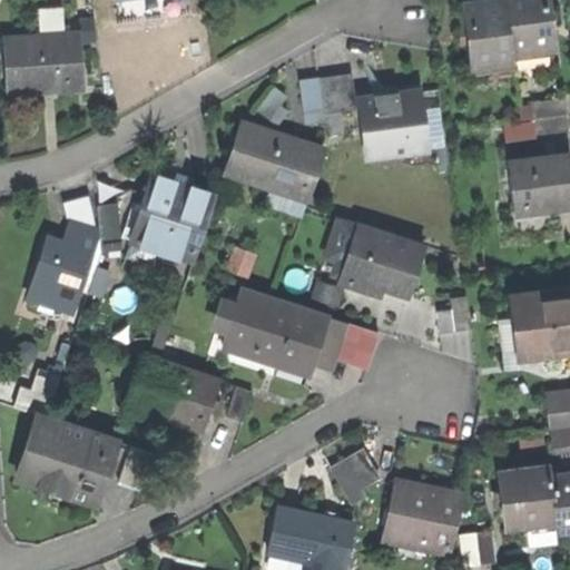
[(503,0),(480,0),(463,2),(471,64),(510,59),(509,50),(503,0)]
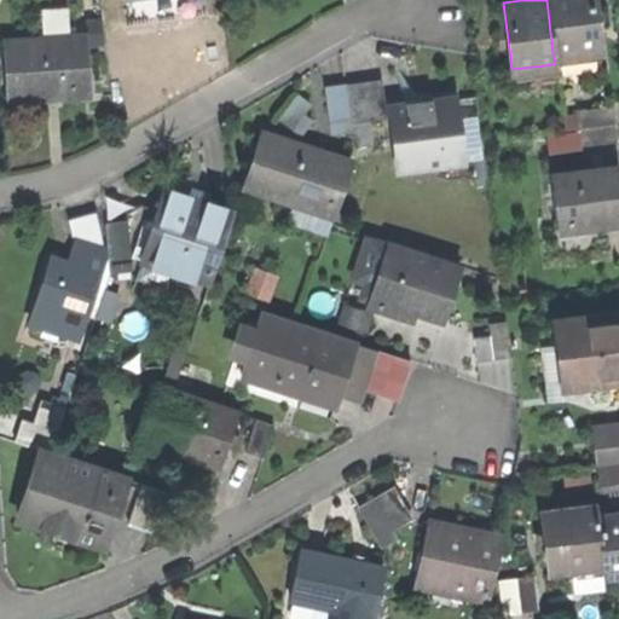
[(547,0),(553,55),(597,50),(591,0),(547,0)]
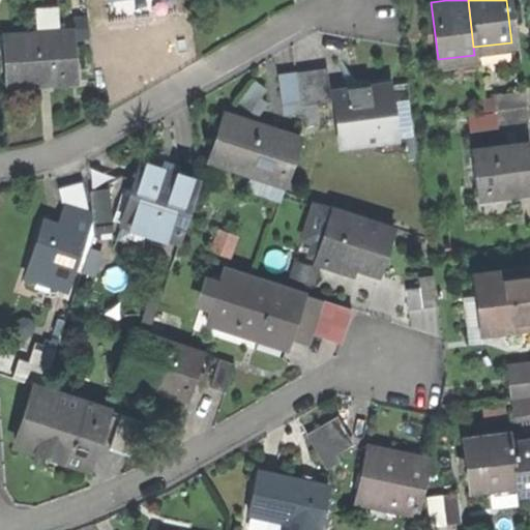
[(49,77),(49,81),(77,80),(74,31),(2,35),(5,80),(49,77)]
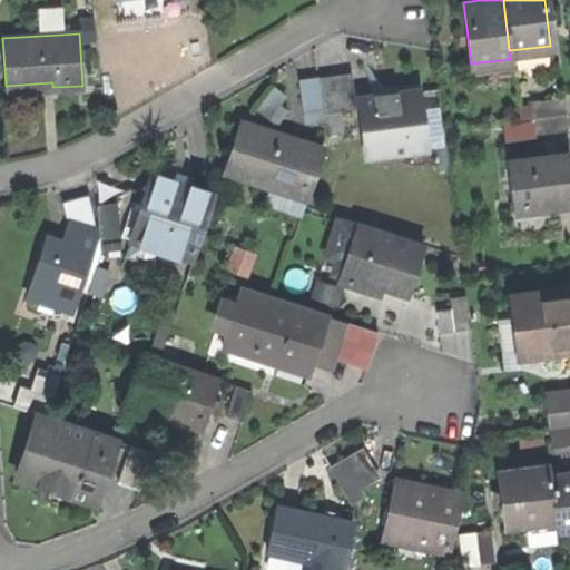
[(350,74),(318,77),(322,110),(323,118),(324,128),(347,125),(345,109),(354,108),(350,74)]
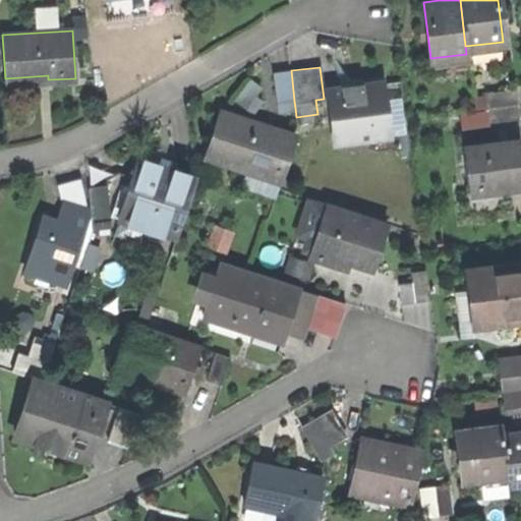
[(273,73),(278,110),(295,108),(294,101),(291,70),(273,73)]
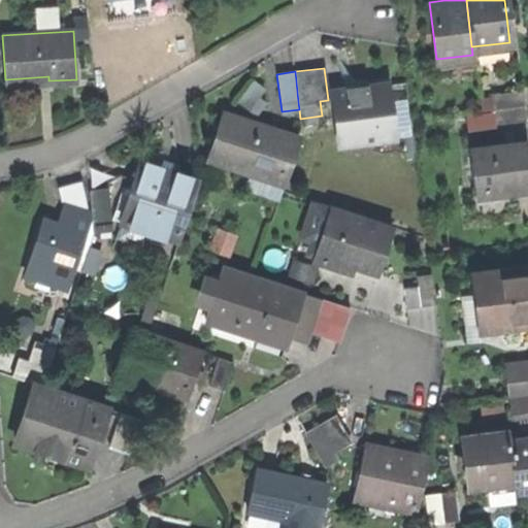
[(257,74),(241,97),(256,107),(271,84),(257,74)]
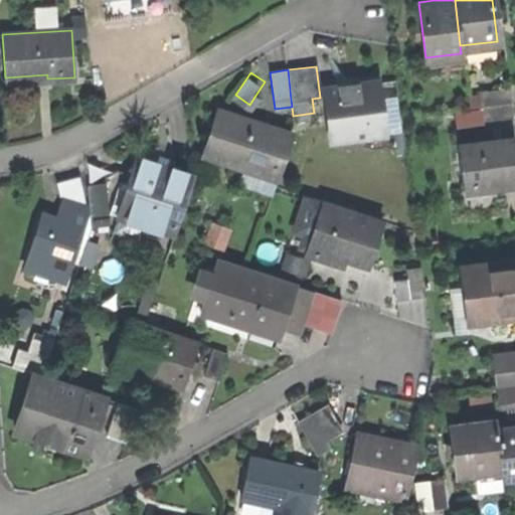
[(375,81),(324,88),(331,140),(381,133),(375,81)]
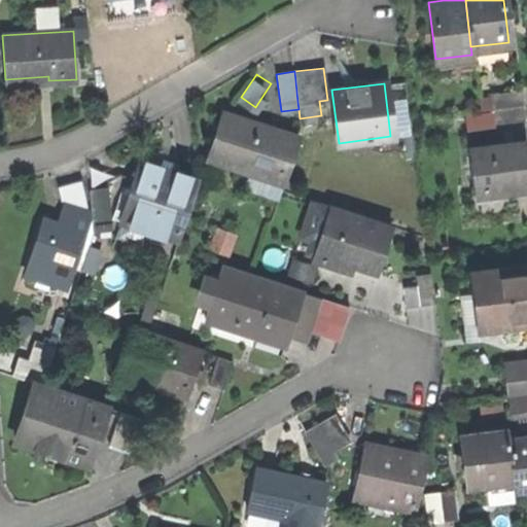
[(491,92),(493,107),(523,105),(522,90),(491,92)]
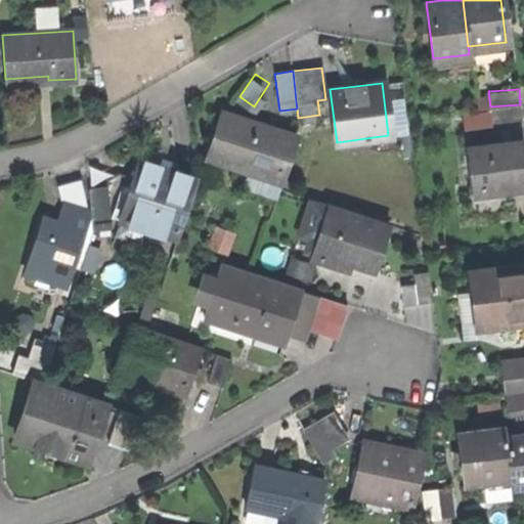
[(490,106),(491,123),(521,120),(520,104),(490,106)]
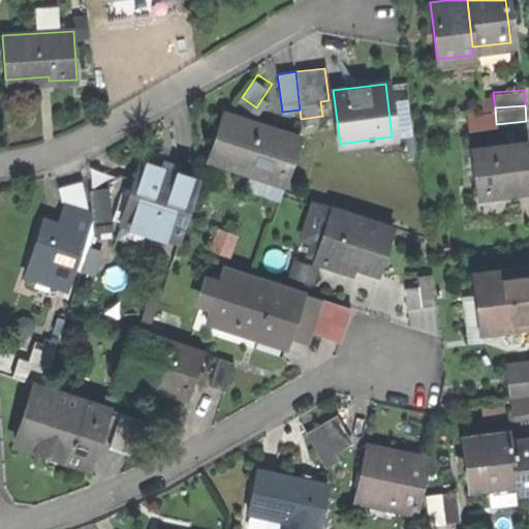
[(222,112),(208,159),(251,173),(247,186),(280,196),(299,135),(222,112)]
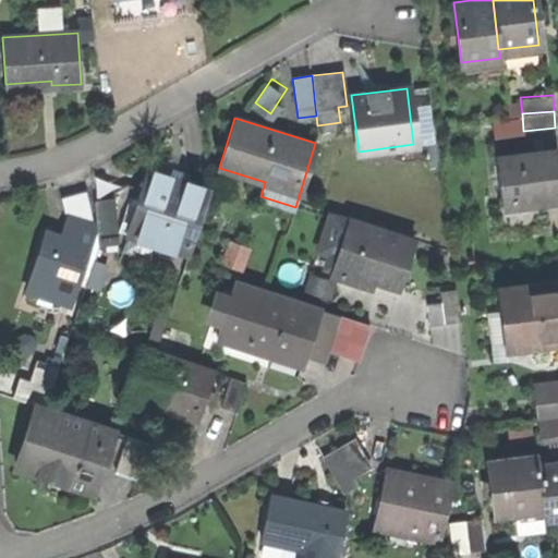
[(495,155),(500,205),(557,198),(557,158),(557,148),(495,155)]
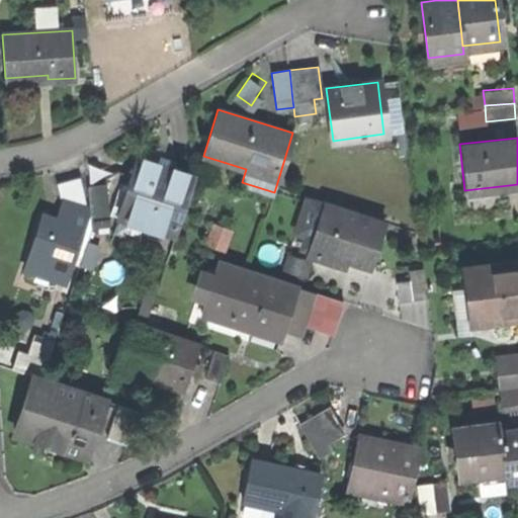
[(136,158),(116,216),(151,227),(153,221),(175,228),(173,235),(175,235),(194,177),(136,158)]
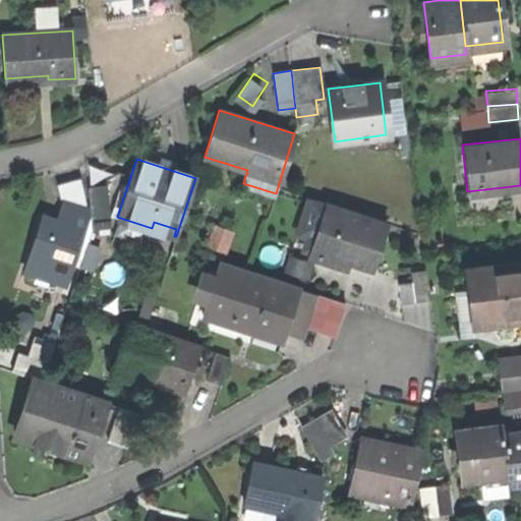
[(94,183),(100,224),(118,221),(112,181),(94,183)]
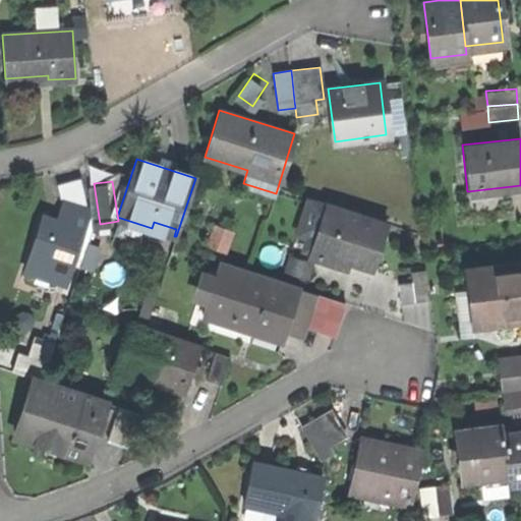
[(310,249),(308,254),(330,261),(332,253),(372,267),(387,222),(309,197),(298,231),(306,234),(302,247),(310,249)]
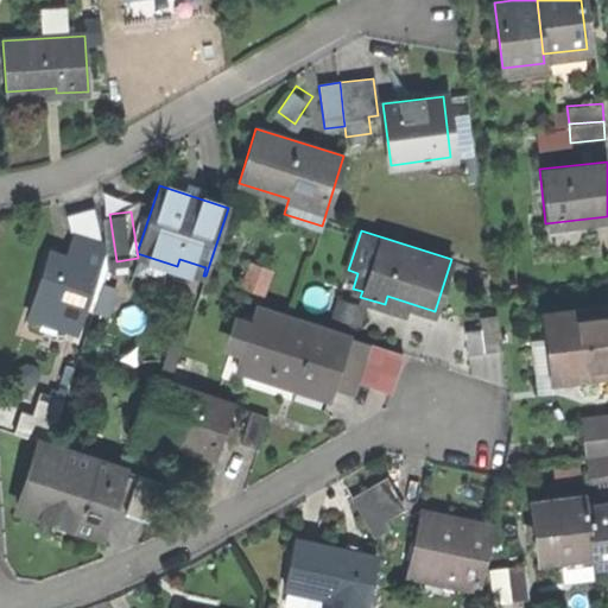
[(48,253),(33,296),(82,311),(105,247),(77,239),(70,260),(48,253)]
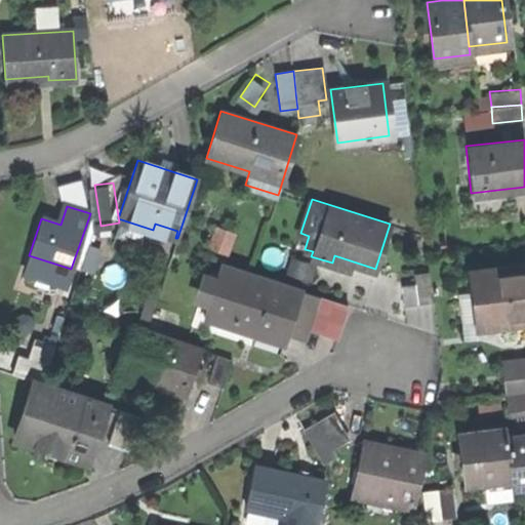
[(219,218),(210,242),(233,251),(242,227),(219,218)]
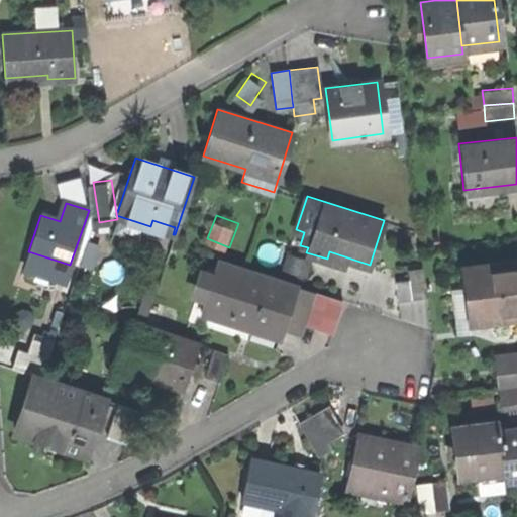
[(90,238),(83,260),(97,265),(104,242),(90,238)]
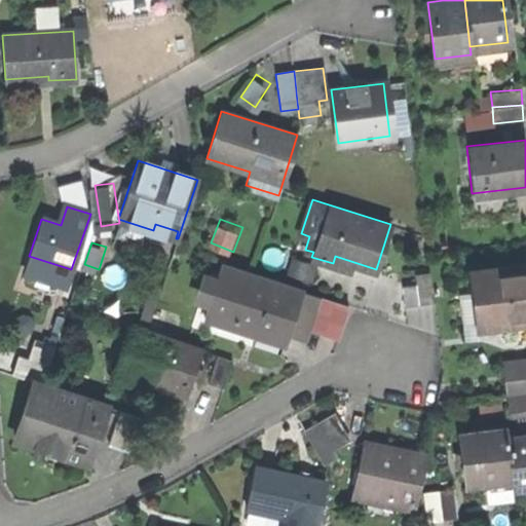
[(295,254),(289,270),(312,278),(318,261),(295,254)]
